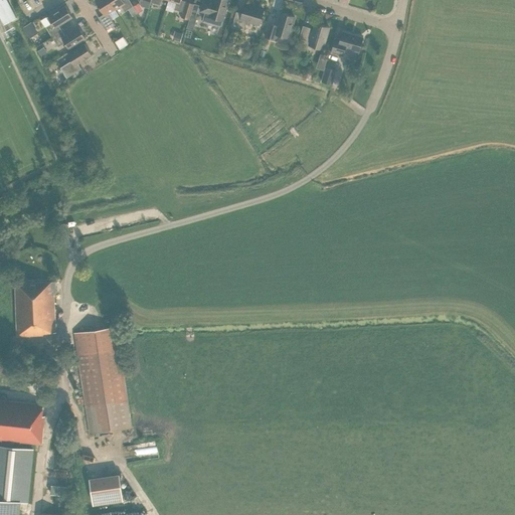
[(0,0),(0,16),(4,24),(16,18),(6,0),(0,0)]
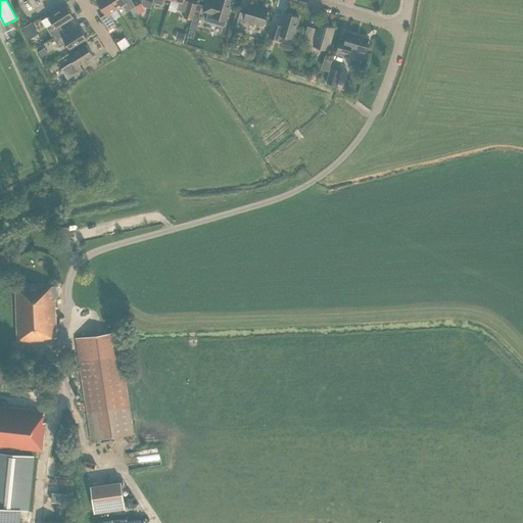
[(114,19),(110,13),(116,9),(110,0),(96,0),(105,14),(100,17),(108,30),(116,25),(113,20),(114,19)]
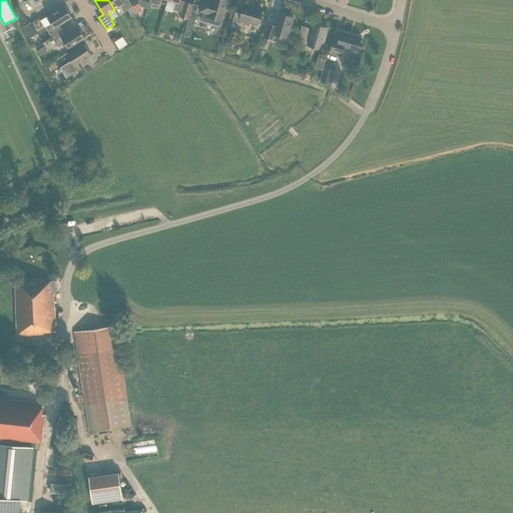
[(108,0),(114,9),(120,6),(124,12),(127,9),(131,16),(136,13),(128,0),(108,0)]
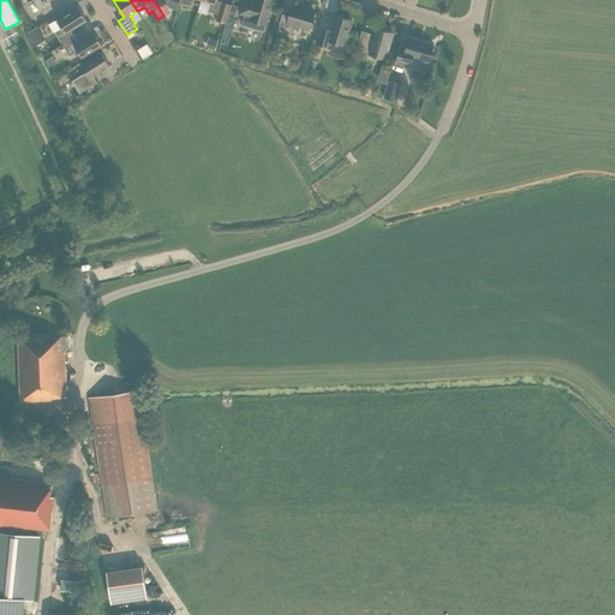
[(178,10),(179,3),(180,0),(167,0),(167,3),(168,7),(178,10)]
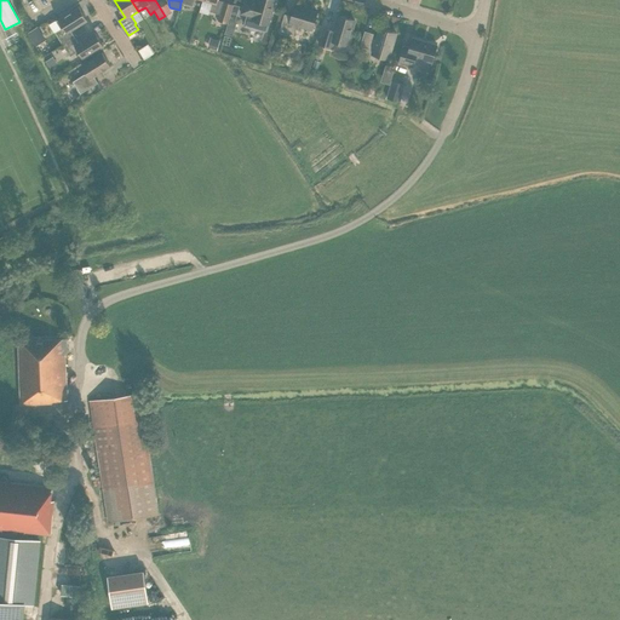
[(218,0),(202,0),(204,0),(211,3),(208,11),(220,15),(218,21),(228,23),(229,18),(233,5),(218,0)]
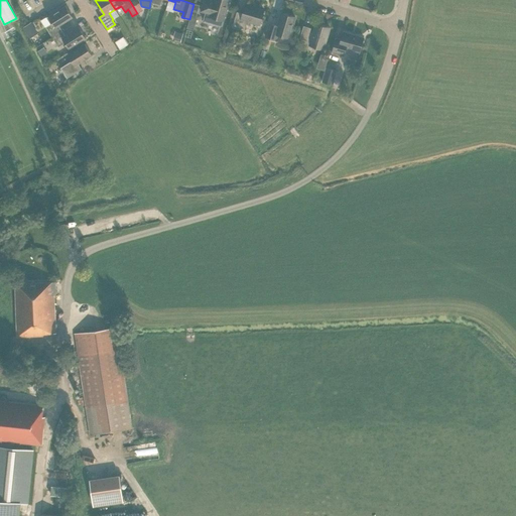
[(210,0),(204,0),(201,11),(206,13),(204,20),(222,26),(223,20),(224,20),(229,0),(214,0),(214,1),(210,0)]
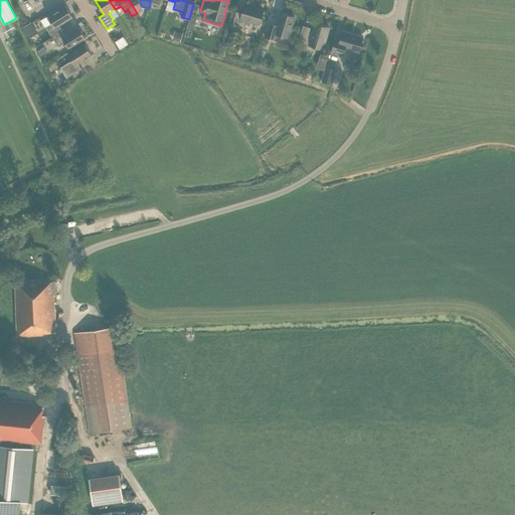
[(138,3),(134,6),(138,13),(143,10),(138,3)]
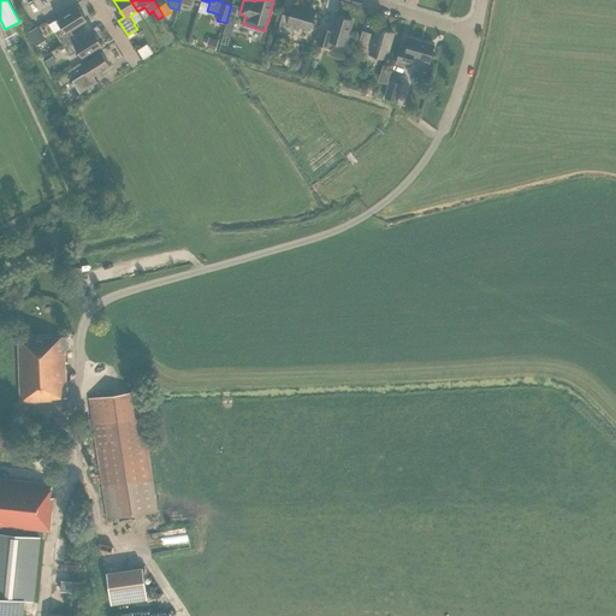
[(232,5),(227,19),(234,21),(238,6),(232,5)]
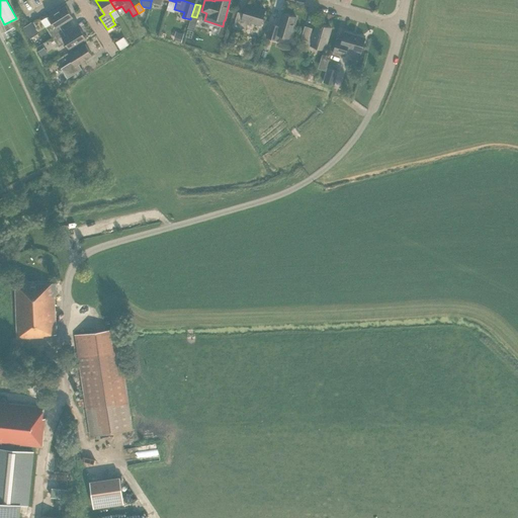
[(238,12),(234,25),(245,28),(248,20),(261,24),(265,10),(246,4),(244,13),(238,12)]
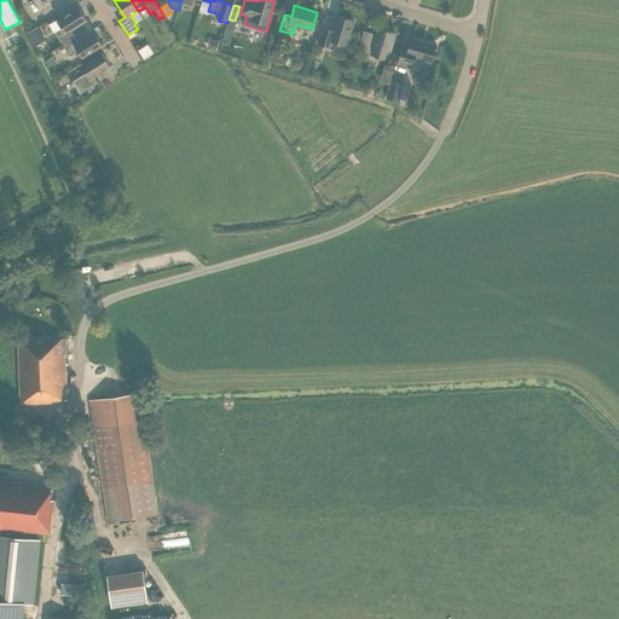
[(55,33),(62,45),(74,36),(70,30),(87,21),(79,7),(58,19),(63,28),(55,33)]
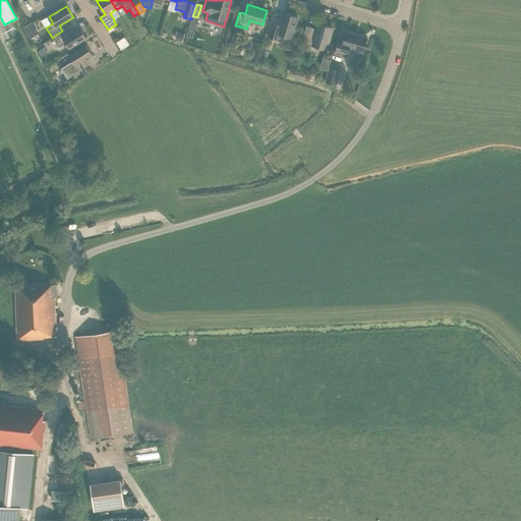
[(296,31),(294,30),(298,17),(284,13),(280,26),(272,23),(268,37),(279,41),(280,35),(293,39),(296,31)]
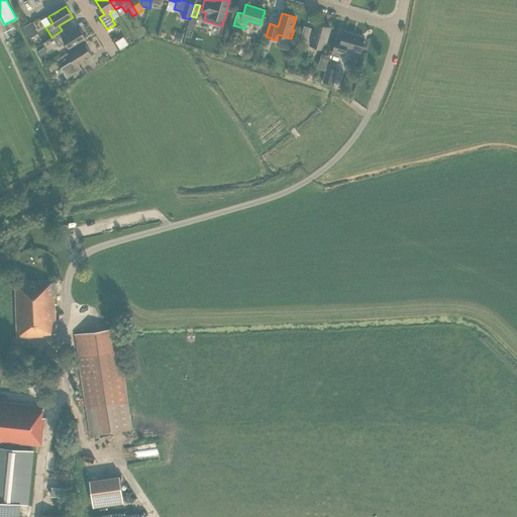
[(31,22),(23,27),(26,32),(34,27),(31,22)]
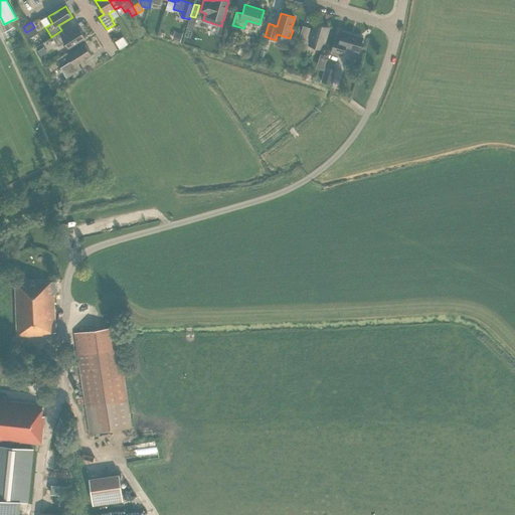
[(309,45),(323,49),(329,27),(316,23),(313,33),(309,32),(310,28),(303,26),(299,38),(310,42),(309,45)]
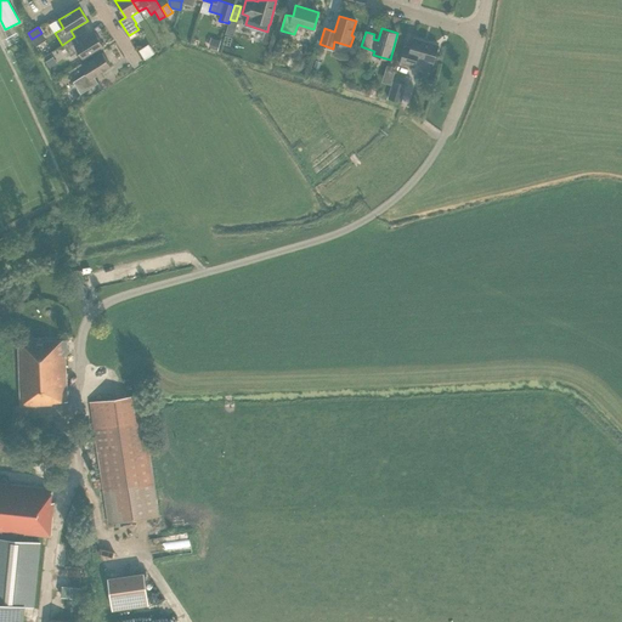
[(79,43),(74,37),(62,45),(71,57),(78,52),(83,60),(103,46),(95,33),(79,43)]
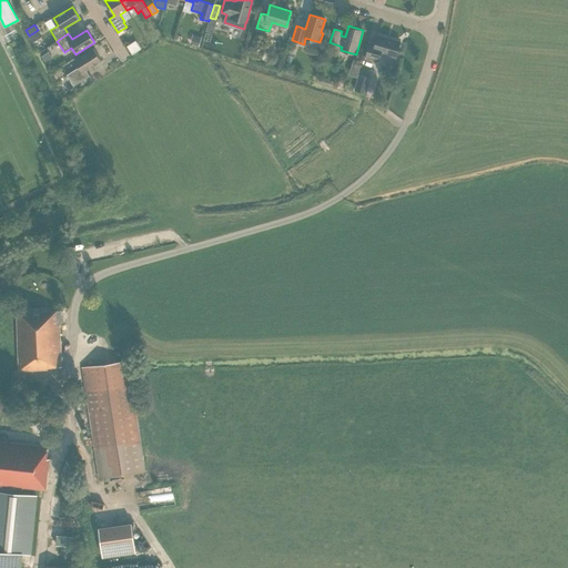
[(193,34),(190,43),(199,47),(202,37),(193,34)]
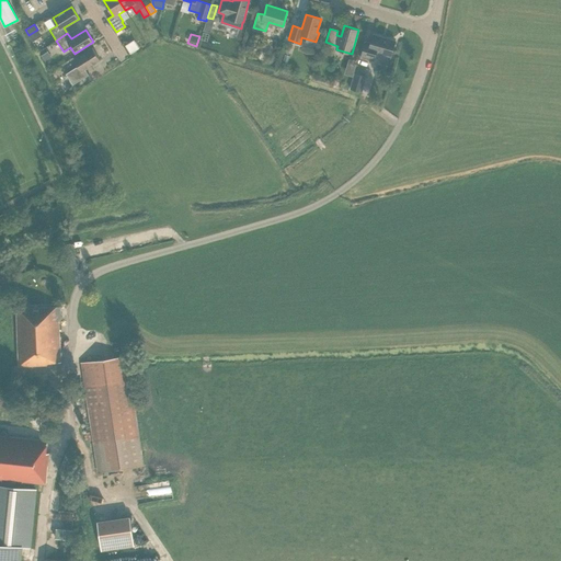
[(368,60),(374,61),(376,53),(390,57),(396,41),(373,34),(370,43),(365,42),(361,58),(368,60)]
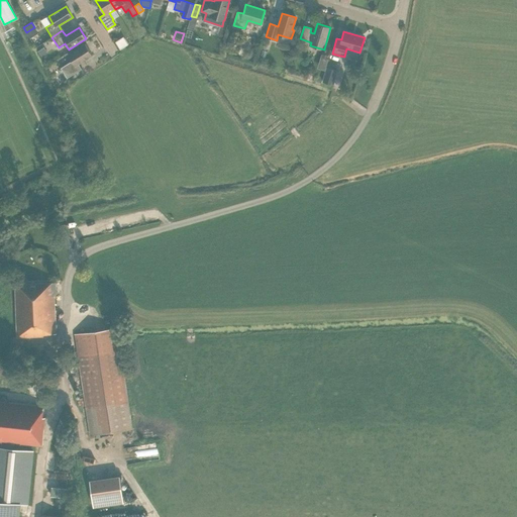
[(229,37),(226,45),(233,47),(235,40),(229,37)]
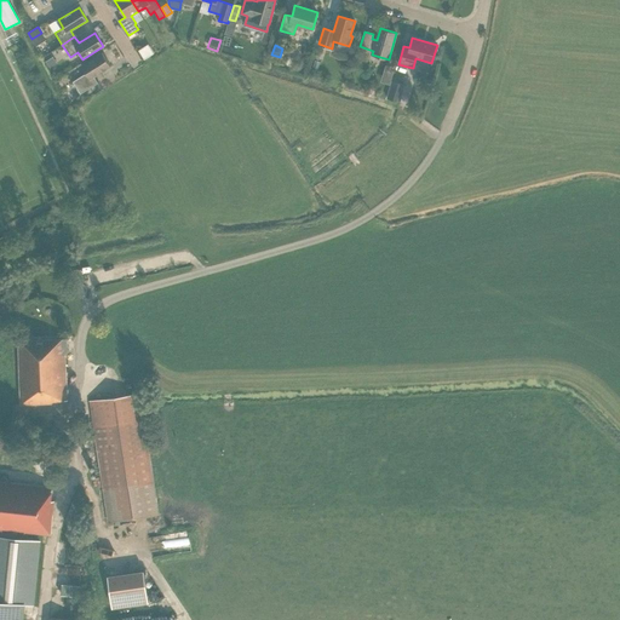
[(59,47),(52,50),(56,59),(63,57),(59,47)]
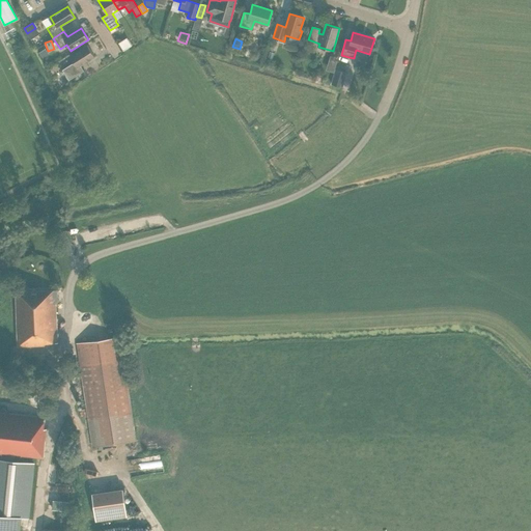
[(44,46),(37,50),(40,55),(47,51),(44,46)]
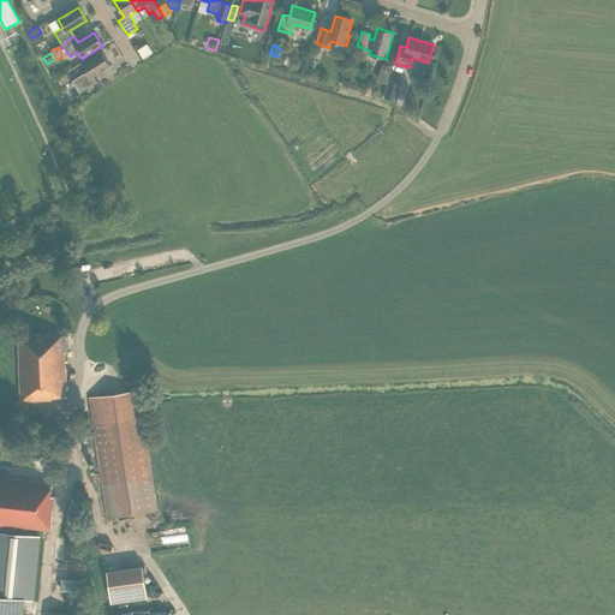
[(97,82),(93,76),(109,66),(101,53),(81,65),(85,72),(72,81),(79,93),(97,82)]
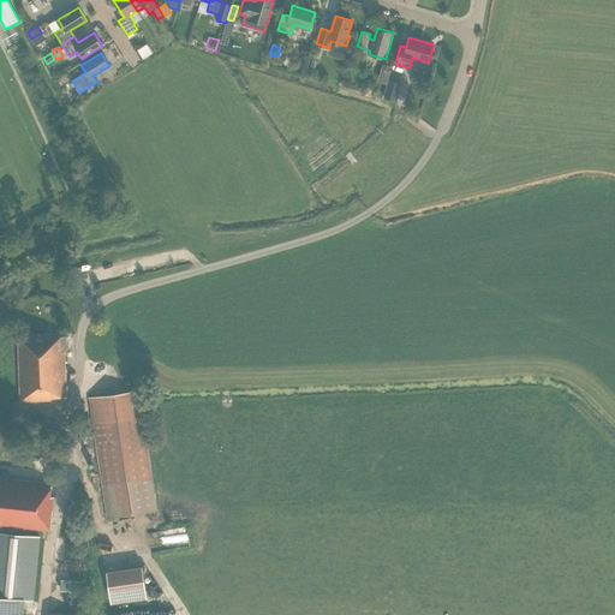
[(383,97),(396,101),(401,84),(388,81),(383,97)]
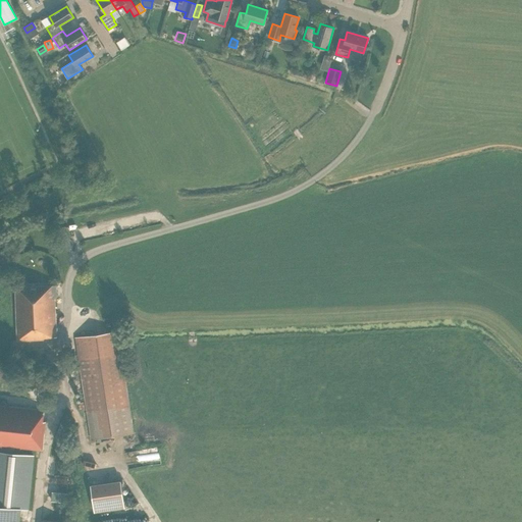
[(54,299),(54,296),(56,296),(55,284),(14,286),(17,341),(10,341),(11,352),(25,351),(25,341),(45,340),(44,337),(56,337),(54,299)]
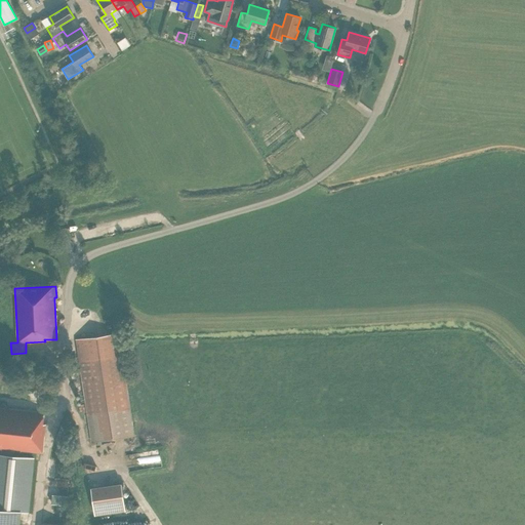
[(119,333),(76,339),(91,442),(134,435),(119,333)]
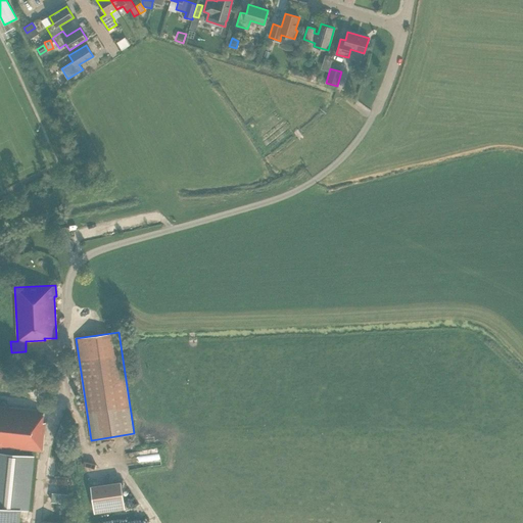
[(0,454),(0,453),(0,522),(16,522),(18,510),(28,511),(33,457),(19,455),(20,448),(42,452),(45,423),(43,422),(44,412),(0,407),(0,446),(1,447),(0,454)]
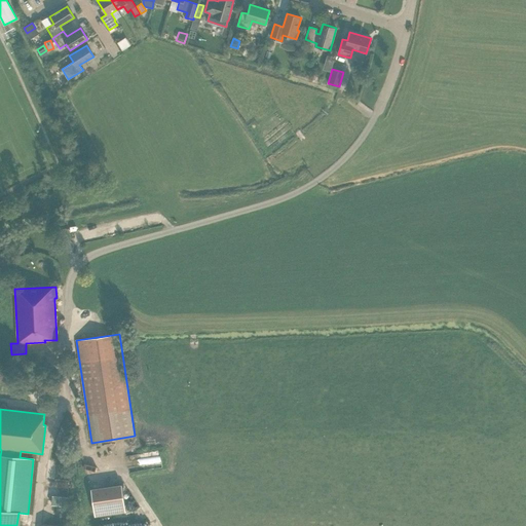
[(122,484),(90,489),(95,515),(126,511),(122,484)]
